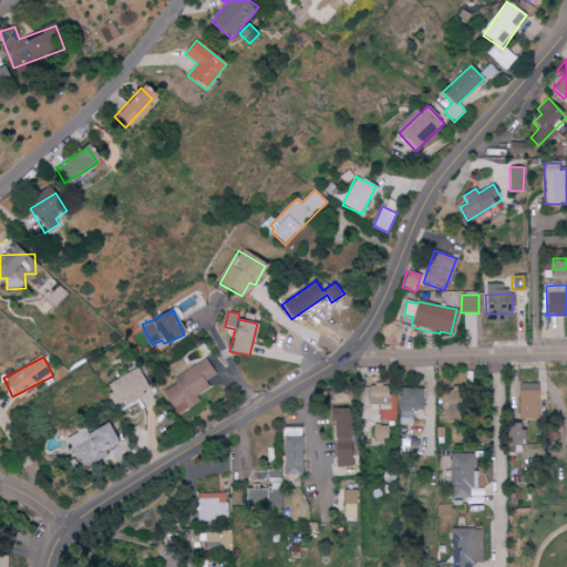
[(209,388),(205,381),(216,374),(207,361),(162,390),(177,415),(200,401),(197,397),(209,388)]
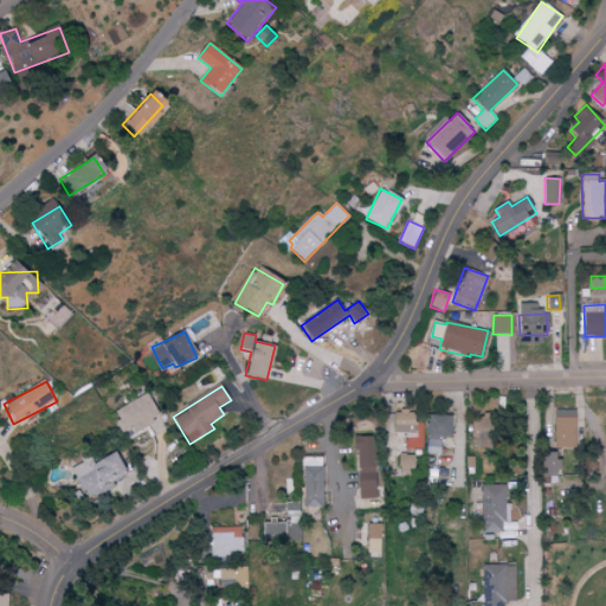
[(124,432),(131,427),(135,433),(162,417),(148,393),(114,413),(124,432)]
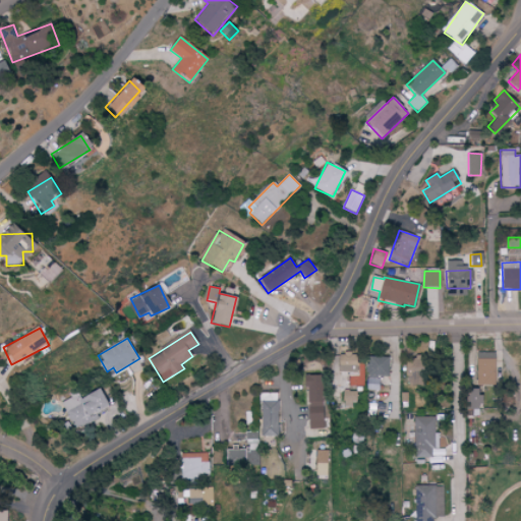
[(476,385),(495,386),(496,352),(477,352),(476,385)]
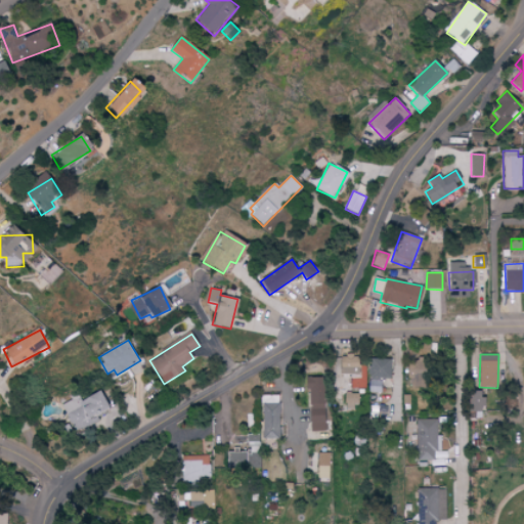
[(339,375),(357,375),(358,357),(339,356),(339,375)]
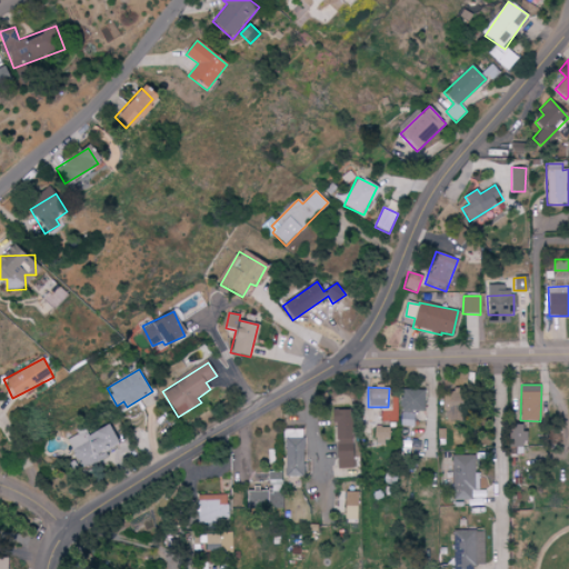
[(422,411),(423,391),(400,390),(399,410),(422,411)]
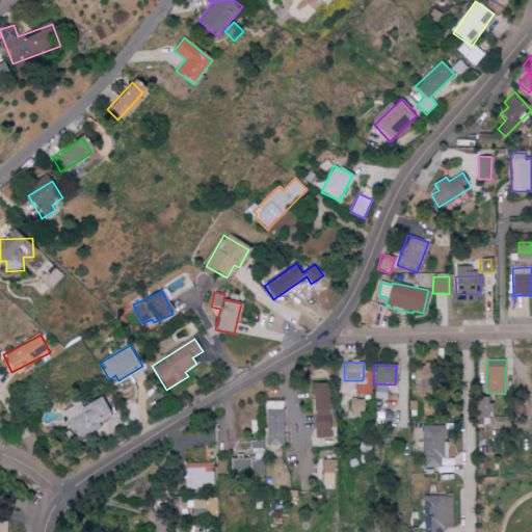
[(434,394),(435,366),(415,365),(414,393),(434,394)]
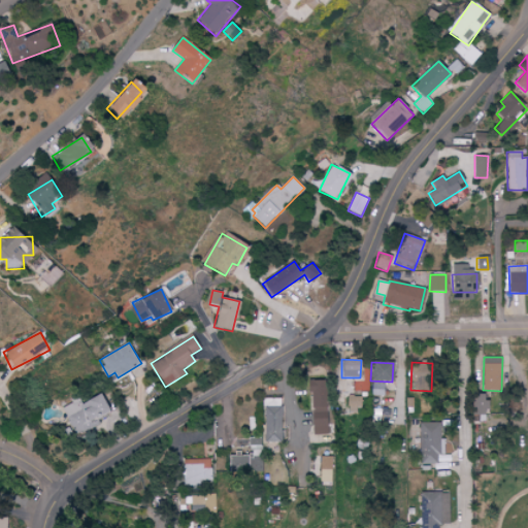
[(310,434),(328,435),(328,381),(310,381),(310,434)]
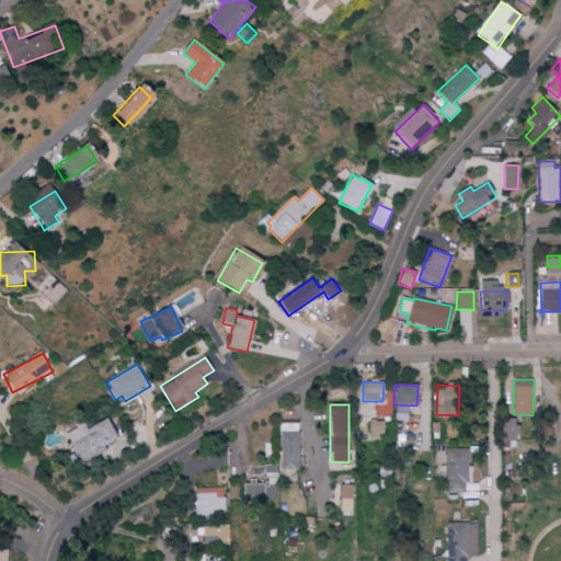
[(516,442),(517,420),(503,419),(503,441),(516,442)]
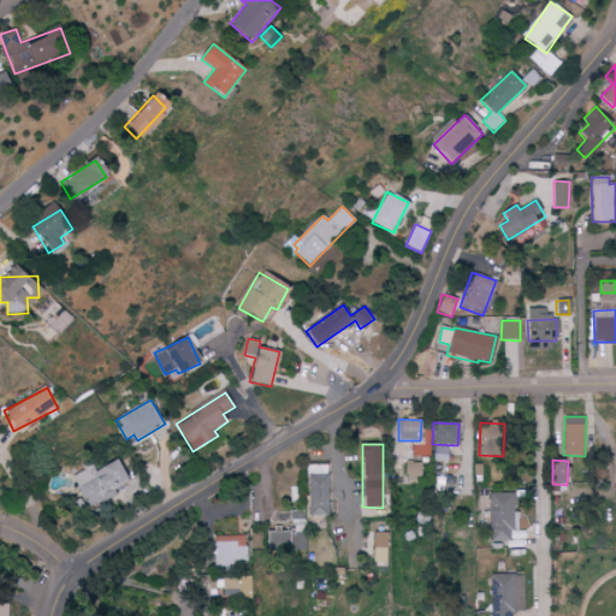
[(75,474),(88,508),(118,496),(116,489),(129,483),(119,461),(94,471),(93,467),(75,474)]
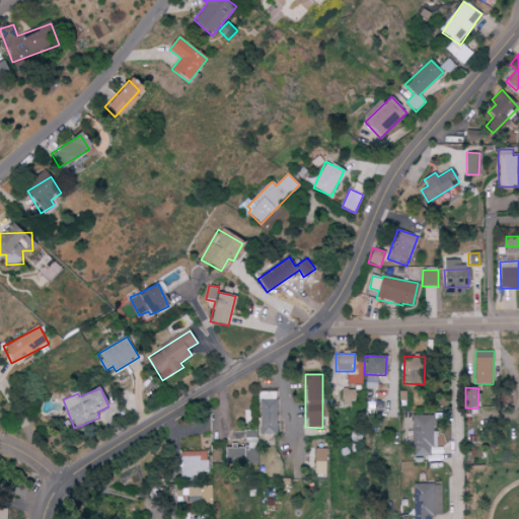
[(353,390),(341,389),(340,405),(353,406),(353,390)]
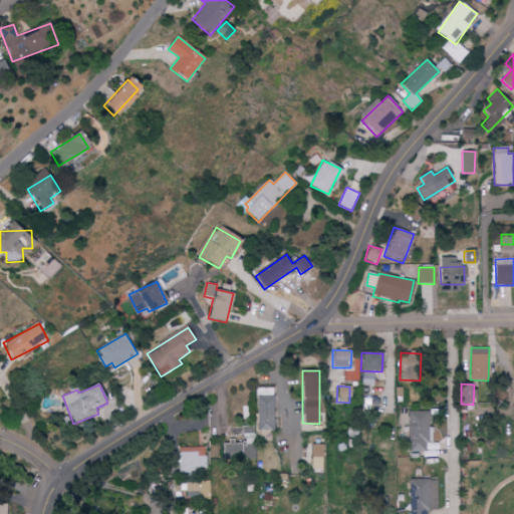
[(273,388),(257,389),(258,431),(274,430),(273,388)]
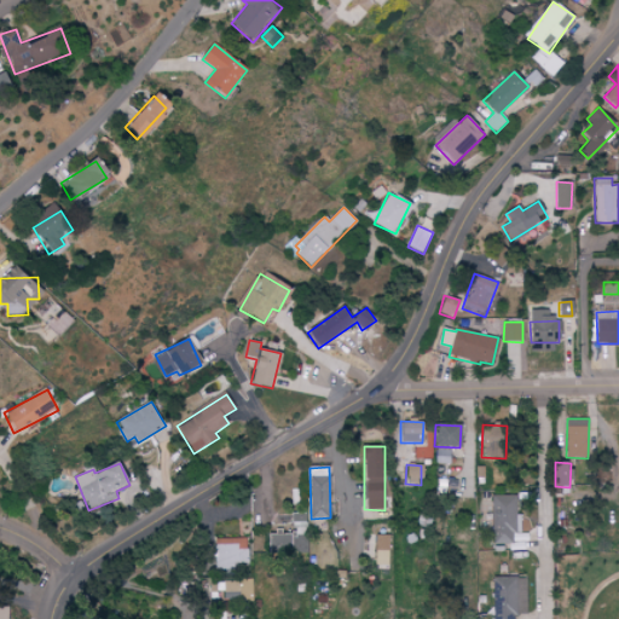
[(492,496),(492,544),(516,544),(518,496),(492,496)]
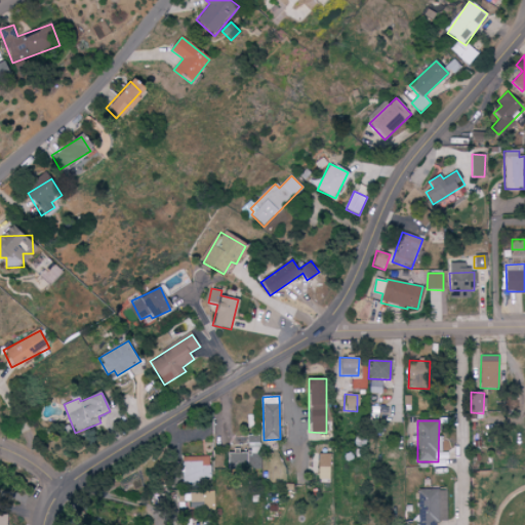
[(317,480),(329,480),(330,454),(317,454),(317,480)]
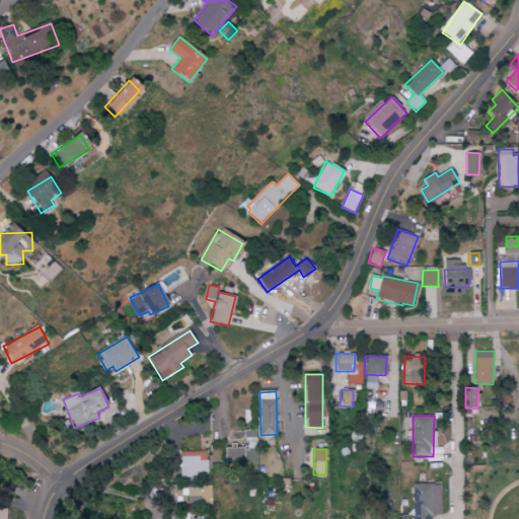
[(181,477),(198,477),(198,472),(207,472),(207,451),(181,452),(181,477)]
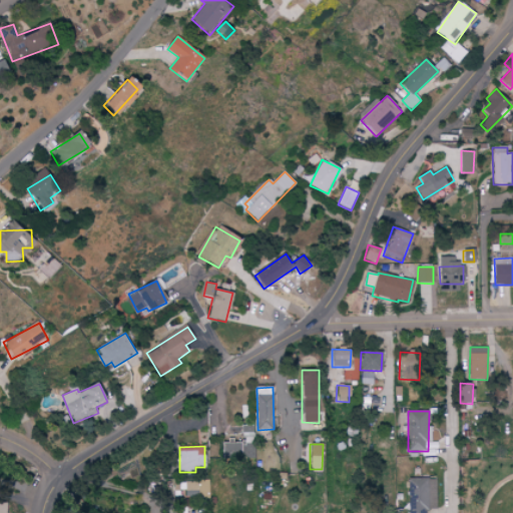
[(436,509),(436,478),(408,479),(408,512),(426,512),(426,510),(436,509)]
